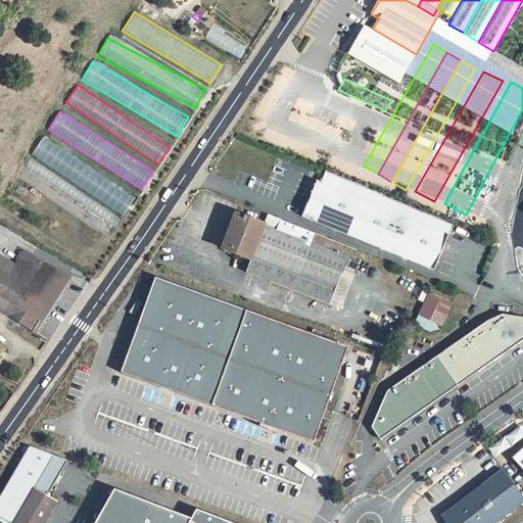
[(135,195),(43,137),(31,155),(123,215),(135,195)]
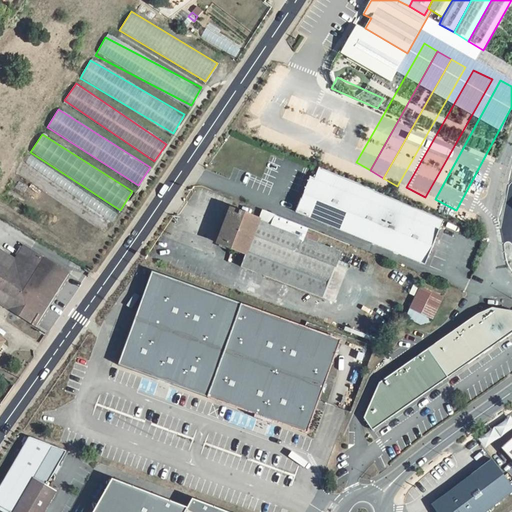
[(294,213),(424,265),(439,229),(442,219),(374,190),(319,168),(314,179),(309,177),(294,213)]
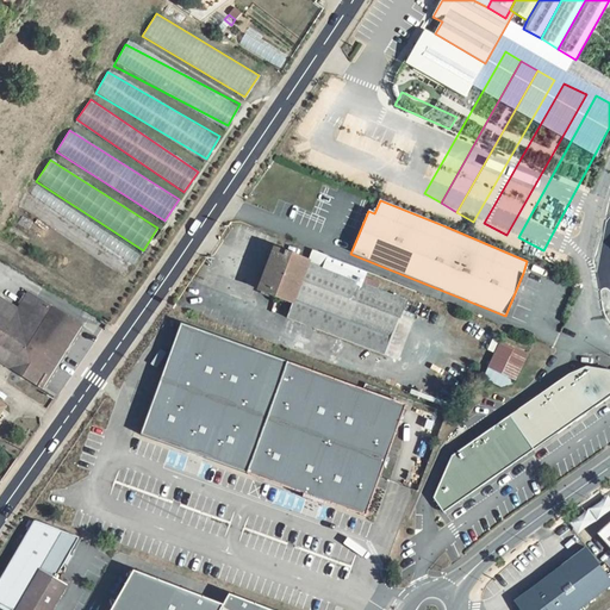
[(305,261),(273,249),(257,290),(293,303),(287,318),(383,355),(404,299),(374,287),(360,282),(322,267),(325,257),(310,250),(305,261)]
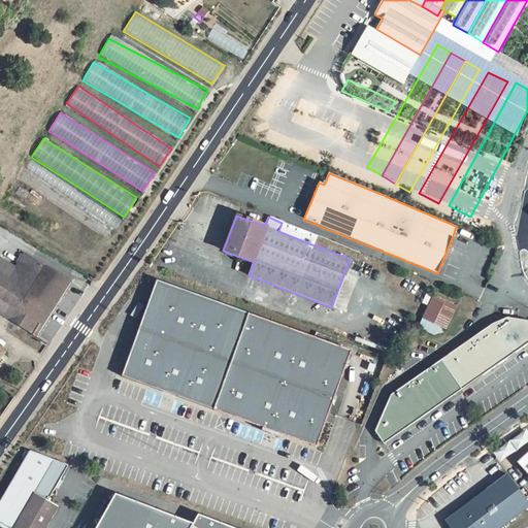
[(314,240),(311,244),(324,249),(326,244),(314,240)]
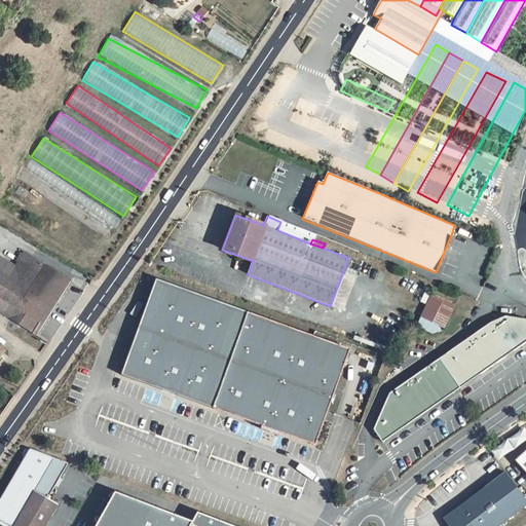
[(0,312),(33,334),(68,279),(25,253),(15,267),(0,258),(0,257),(0,312)]
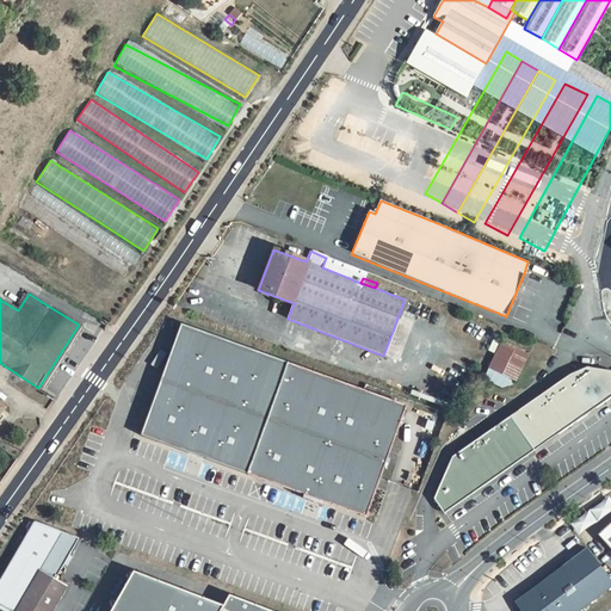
[(246,474),(284,365),(177,329),(137,437),(246,474)]
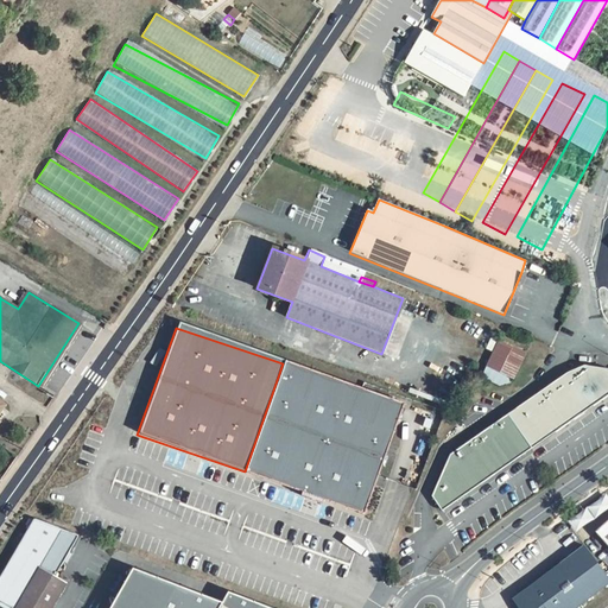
[(527,353),(499,340),(481,377),(499,385),(513,382),(527,353)]
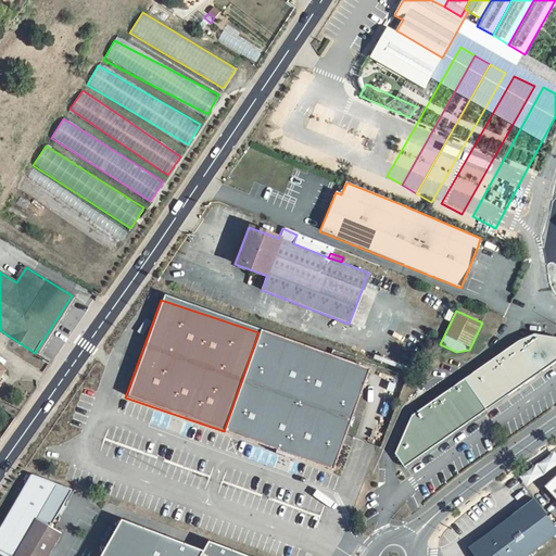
[(258,332),(224,431),(276,453),(275,455),(294,463),(295,459),(333,474),(369,370),(258,332)]
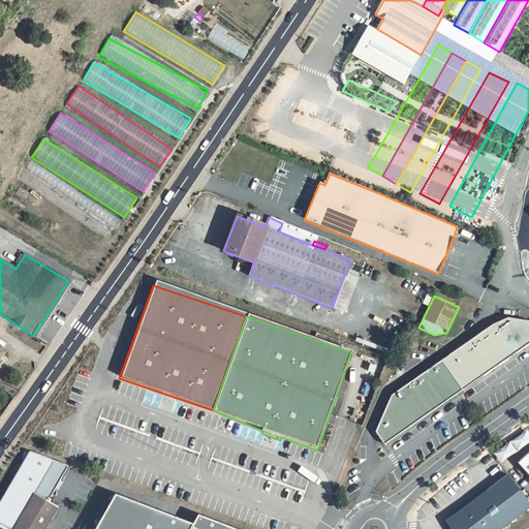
[(441,361),(462,391),(528,343),(528,321),(507,317),(492,324),(441,361)]
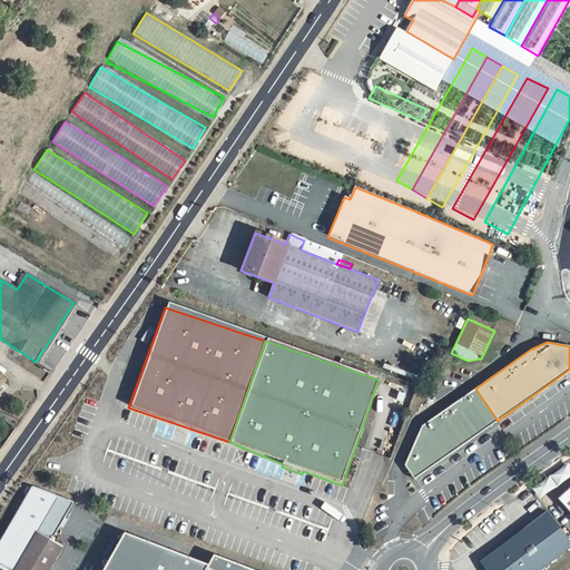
[(404,467),(414,480),(498,421),(475,389),(421,428),(404,467)]
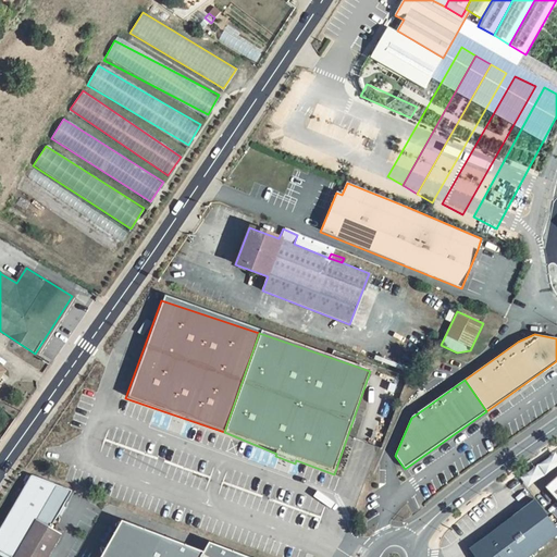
[(535,479),(556,466),(556,456),(521,475),(525,485),(535,480),(535,479)]
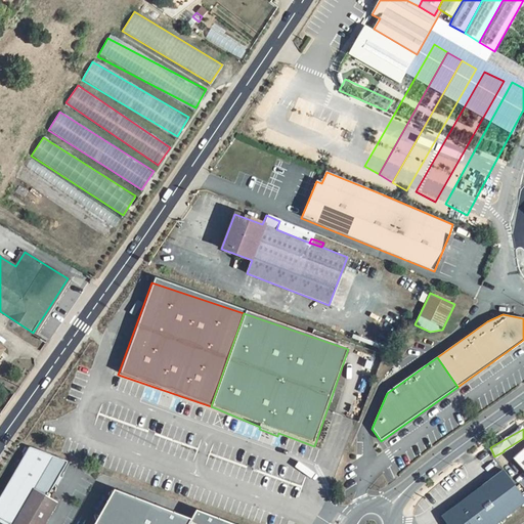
[(45,523),(57,504),(47,497),(55,485),(59,477),(69,463),(30,448),(0,499),(0,518),(0,519),(8,523),(45,523)]
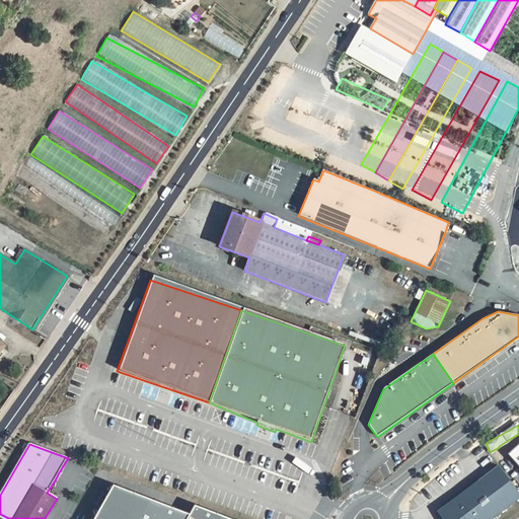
[(518,444),(508,454),(518,467),(518,444)]
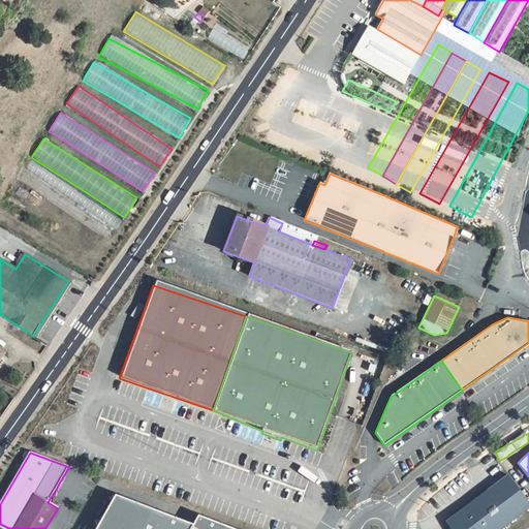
[(501,528),(528,508),(528,502),(508,475),(452,519),(450,528),(501,528)]
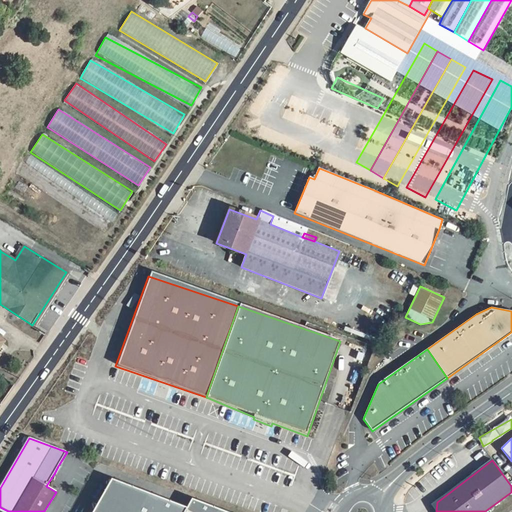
[(54,474),(57,476),(62,468),(58,466),(54,474)]
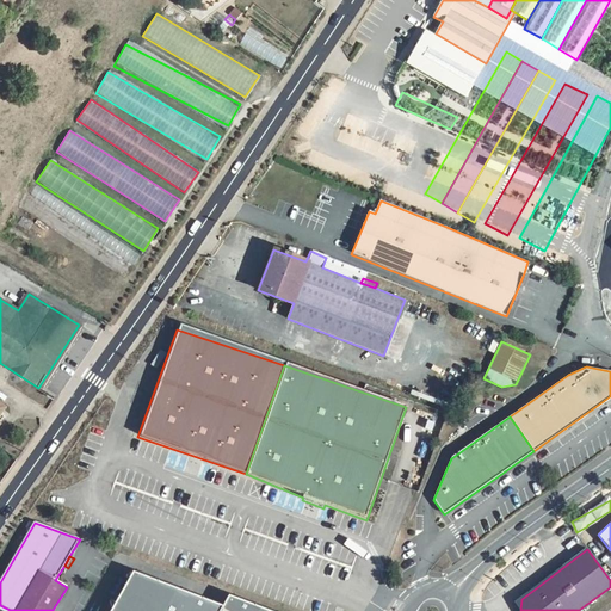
[(222,610),(224,609),(135,573),(113,610),(222,610)]
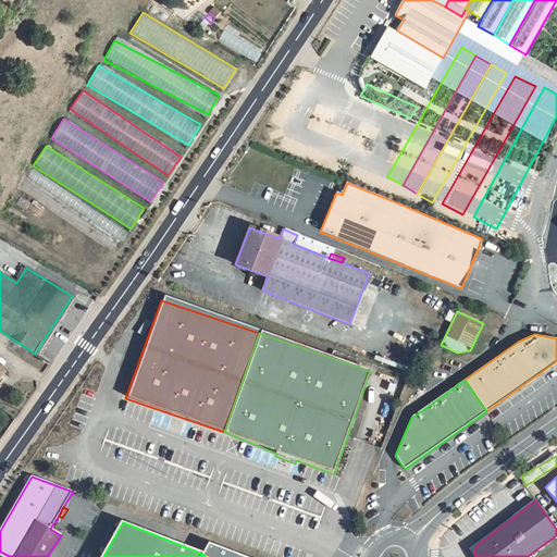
[(205,555),(202,556),(238,556),(211,546),(205,555)]
